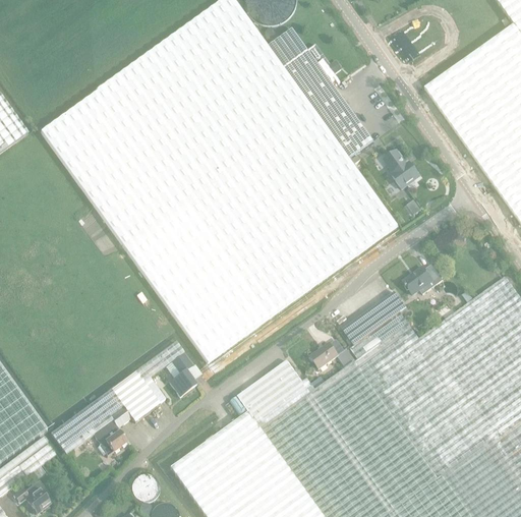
[(47,124),(40,130),(179,323),(207,361),(271,316),(398,224),(349,157),(269,45),(236,0),(221,0),(217,3),(216,3),(199,15),(185,25),(171,36),(170,36),(154,48),(137,60),(122,70),(106,81),(90,94),(73,106),(57,117),(47,124)]
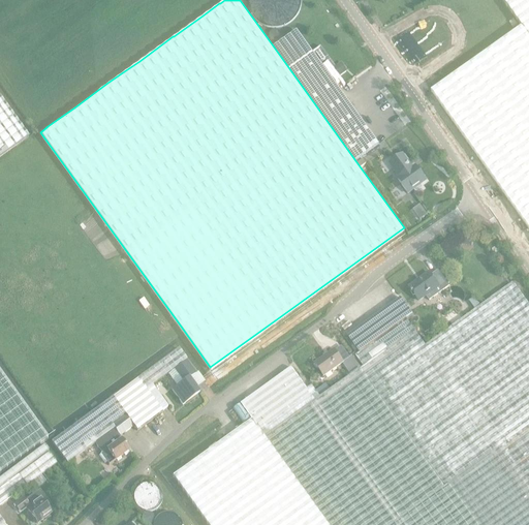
[(248,0),(248,3),(249,7),(251,11),(254,16),(258,19),(261,21),(266,23),(270,23),(275,23),(280,22),(284,20),(288,17),(291,13),(293,8),(296,4),(296,0),(248,0)]
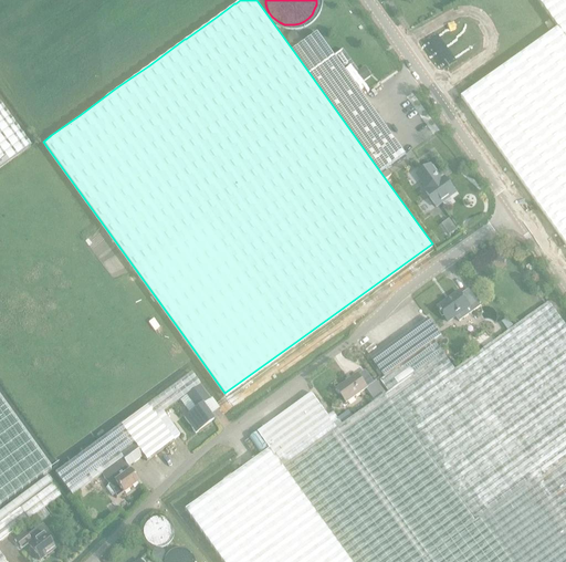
[(540,0),(558,25),(462,94),(565,241),(565,0),(540,0)]
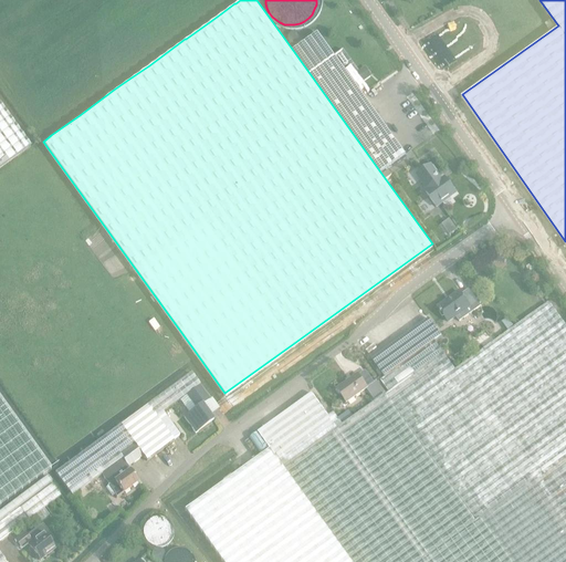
[(317,30),(292,49),(379,170),(406,152),(317,30)]
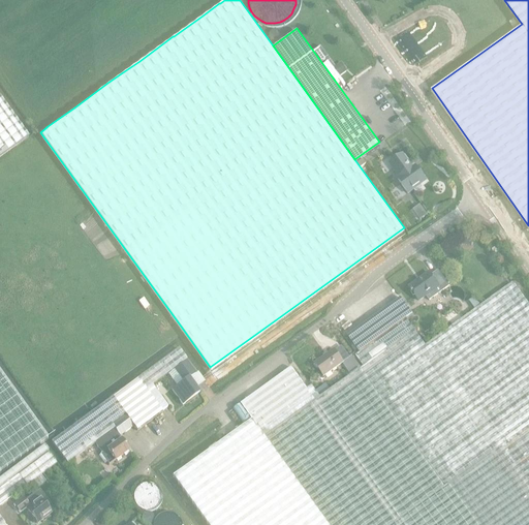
[(341,59),(334,64),(340,73),(347,67),(341,59)]
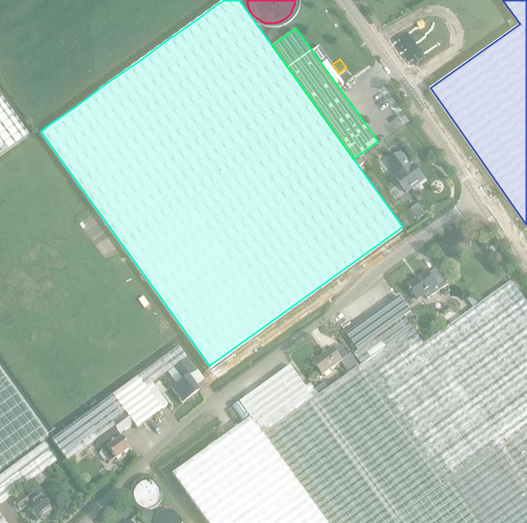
[(0,154),(29,134),(28,133),(23,126),(0,94),(0,154)]
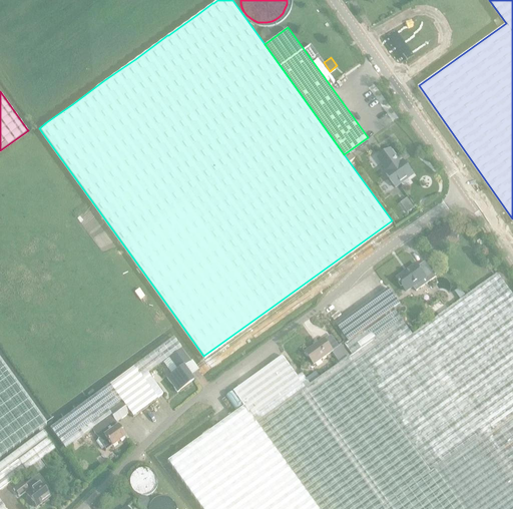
[(407,175),(413,171),(403,157),(399,160),(397,157),(397,156),(390,146),(377,155),(387,168),(385,170),(395,184),(401,180),(402,182),(404,182),(408,179),(409,177),(407,175)]
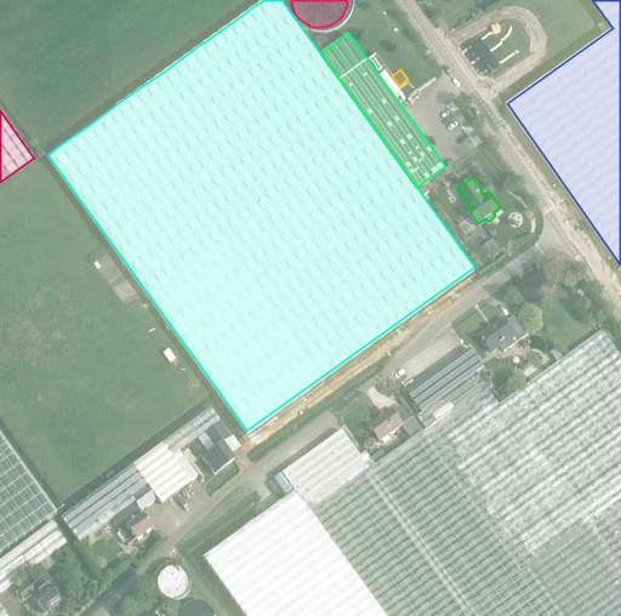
[(426,183),(420,187),(423,193),(429,188),(426,183)]
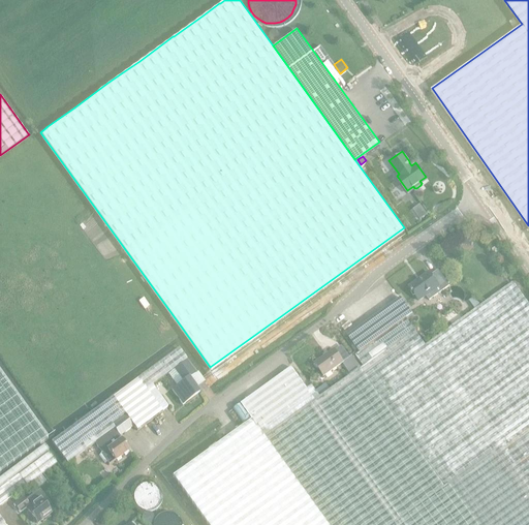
[(421,202),(413,207),(421,216),(427,211),(421,202)]
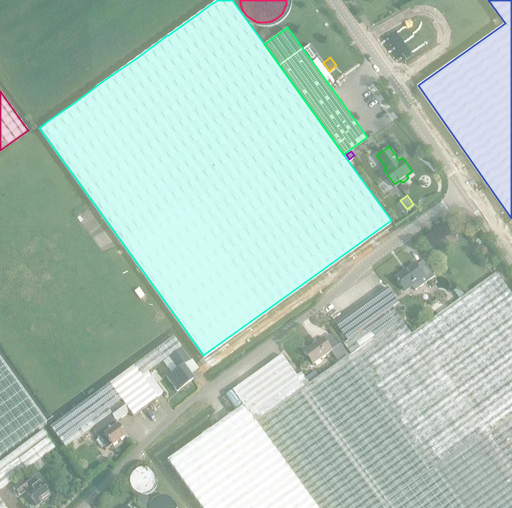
[(447,224),(446,234),(457,235),(457,225),(447,224)]
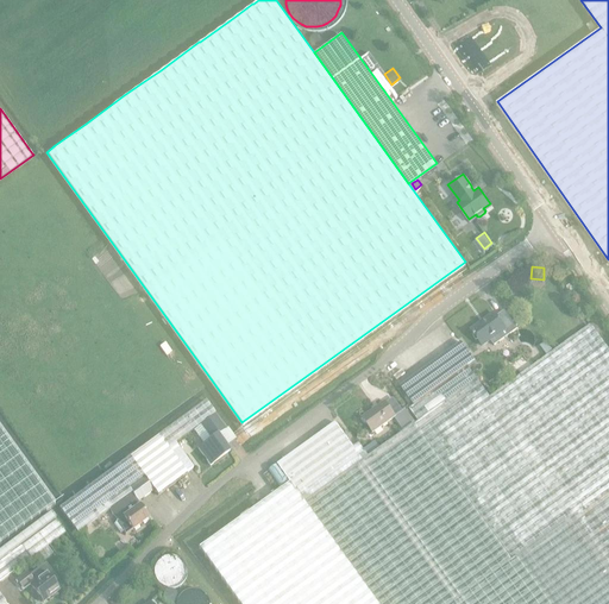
[(482,343),(490,337),(494,341),(518,325),(504,307),(496,313),(495,310),(481,320),(481,319),(470,326),(482,343)]
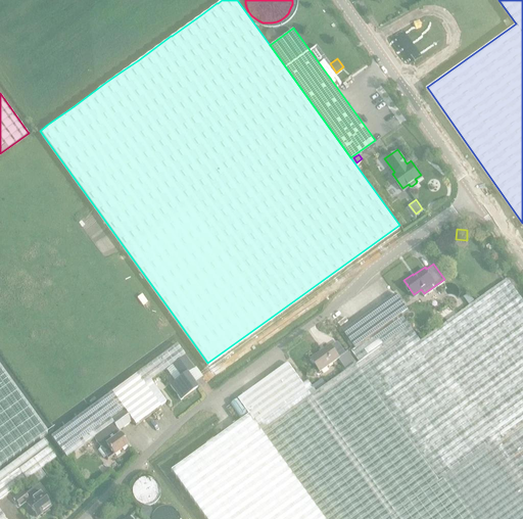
[(355,344),(350,347),(359,359),(358,360),(471,518),(522,518),(522,298),(507,277),(458,313),(448,319),(421,337),(402,312),(355,344)]
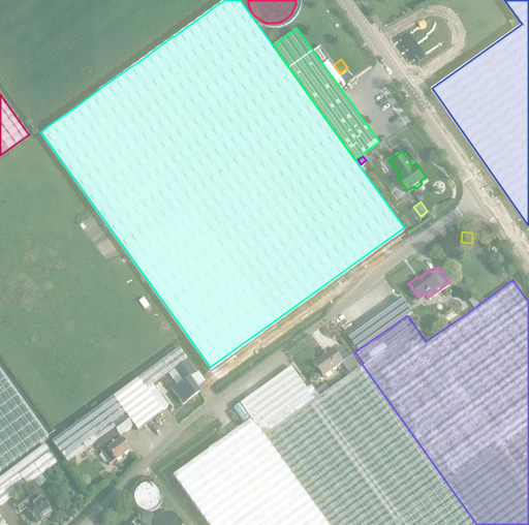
[(144,295),(138,298),(145,306),(150,303),(144,295)]
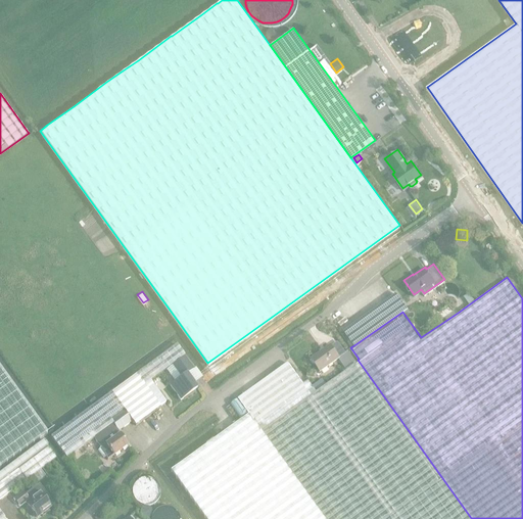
[(390,295),(344,329),(355,344),(402,312),(408,308),(395,291),(390,295)]
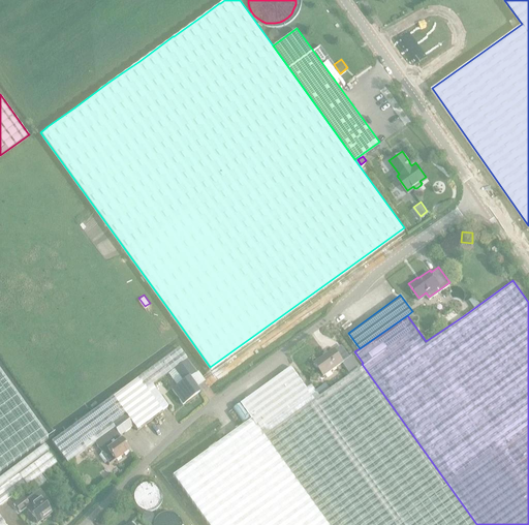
[(342,360),(343,359),(334,346),(315,359),(324,372),(342,360)]
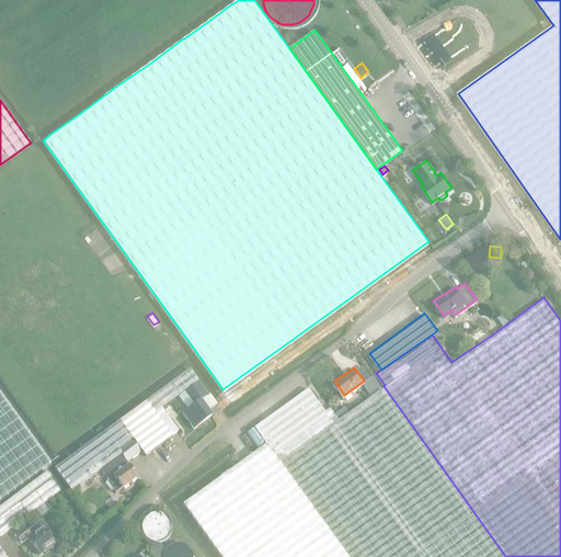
[(190,368),(148,400),(155,410),(156,410),(162,406),(185,389),(198,379),(190,368)]
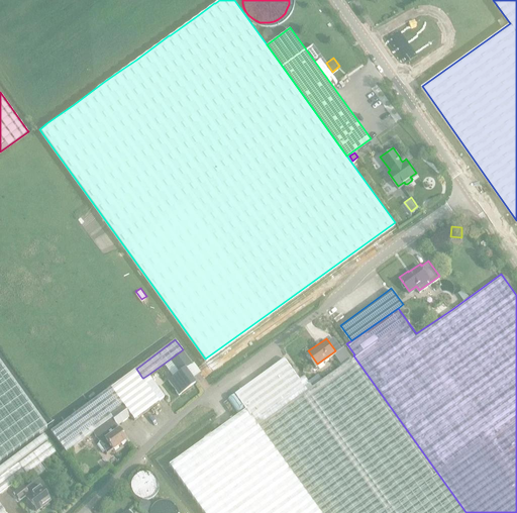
[(335,350),(334,351),(342,363),(351,356),(352,356),(346,347),(343,344),(341,345),(338,347),(335,350)]
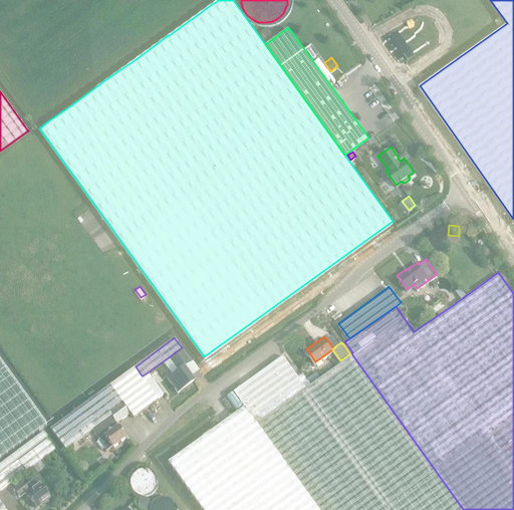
[(178,367),(168,375),(178,390),(194,377),(191,373),(184,364),(185,363),(190,359),(191,359),(182,347),(170,356),(178,367)]
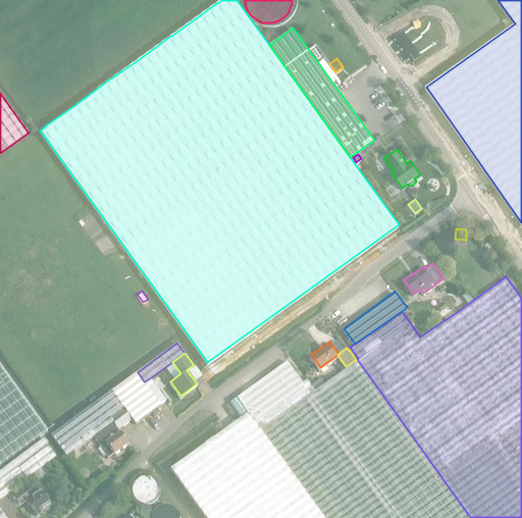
[(307,386),(257,422),(308,493),(325,517),(470,517),(357,359),(356,360),(355,360),(346,366),(344,368),(325,380),(315,389),(311,392),(307,386)]
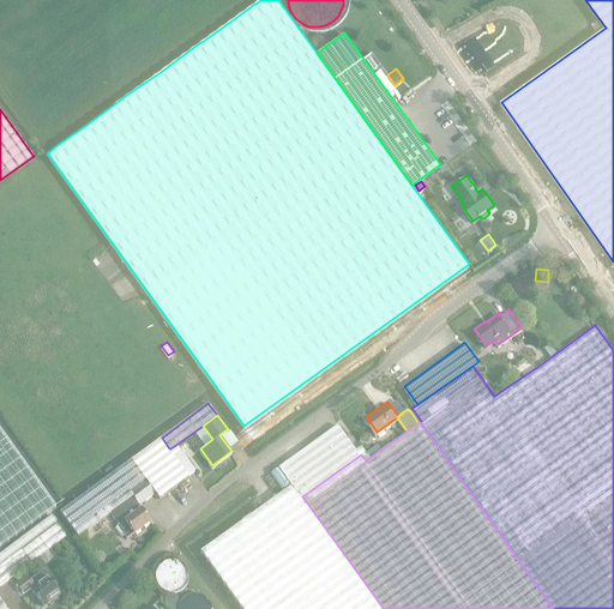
[(280,464),(294,484),(302,496),(361,454),(356,448),(338,423),(280,464)]
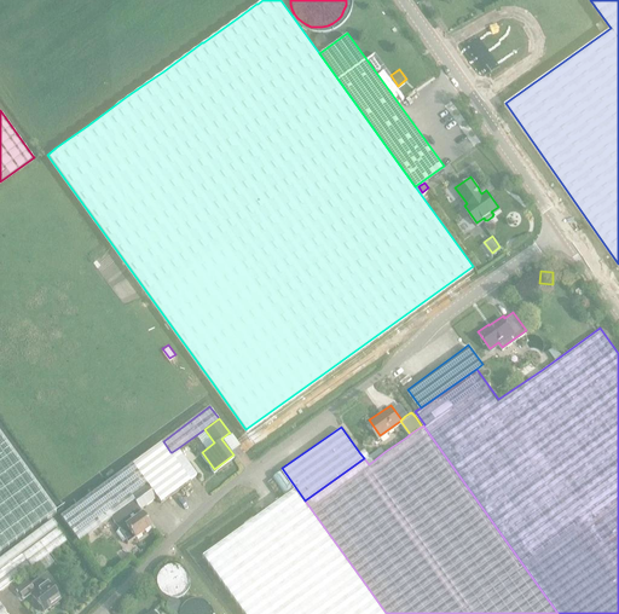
[(0,548),(48,514),(56,509),(0,432),(0,548)]
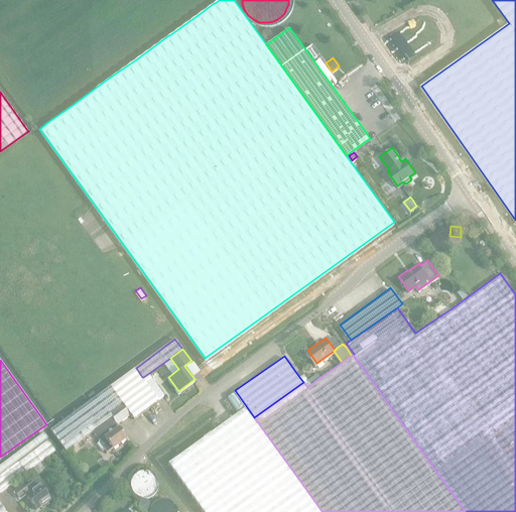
[(66,450),(92,429),(111,415),(116,421),(130,411),(133,417),(157,398),(143,377),(142,377),(136,368),(50,430),(66,450)]
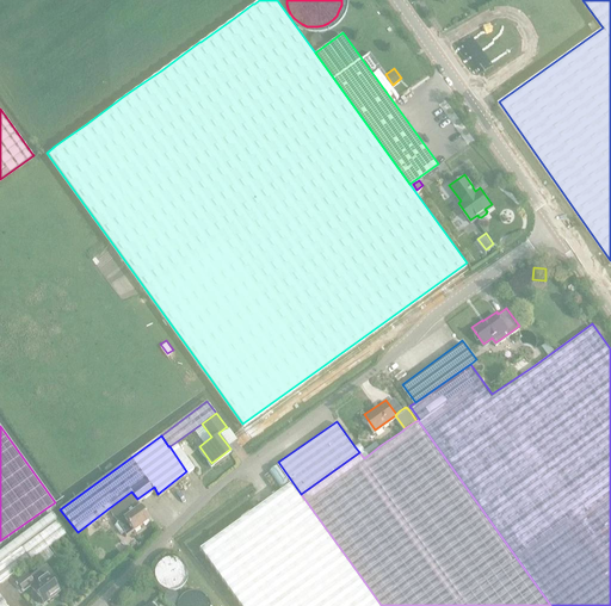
[(377,439),(364,449),(369,455),(381,445),(377,439)]
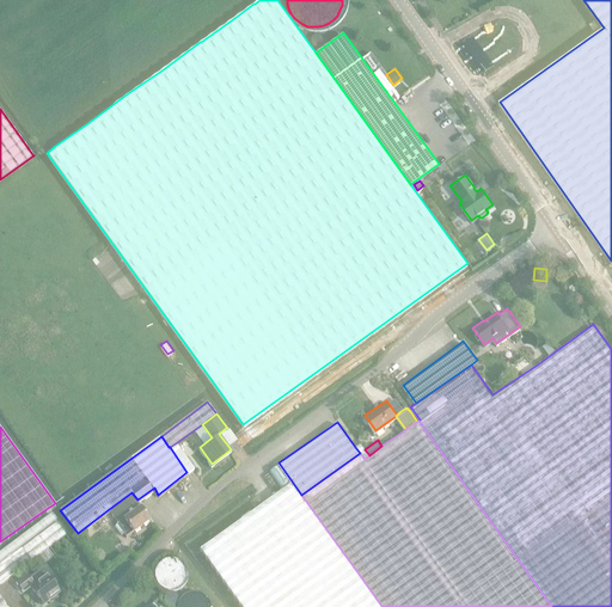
[(177,442),(170,447),(187,472),(194,466),(177,442)]
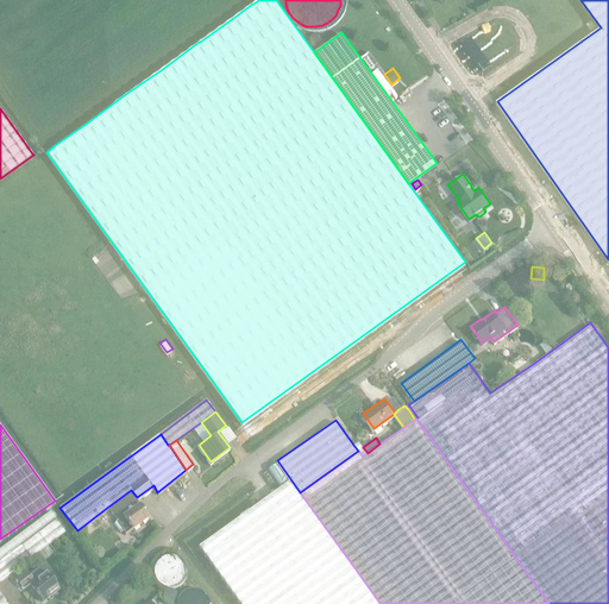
[(359,441),(353,445),(358,451),(363,457),(368,453),(363,447),(359,441)]
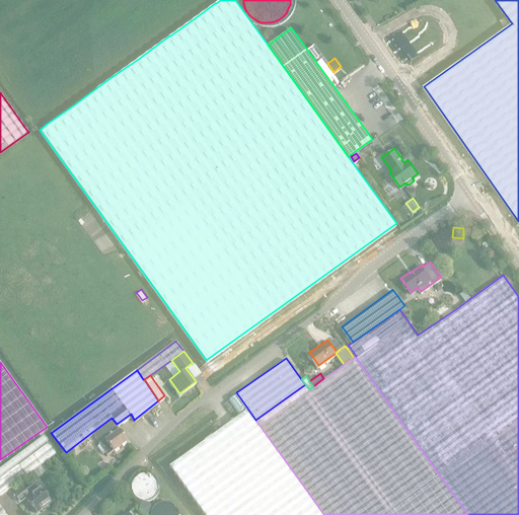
[(248,410),(171,463),(207,514),(323,514),(306,490),(255,420),(248,410)]
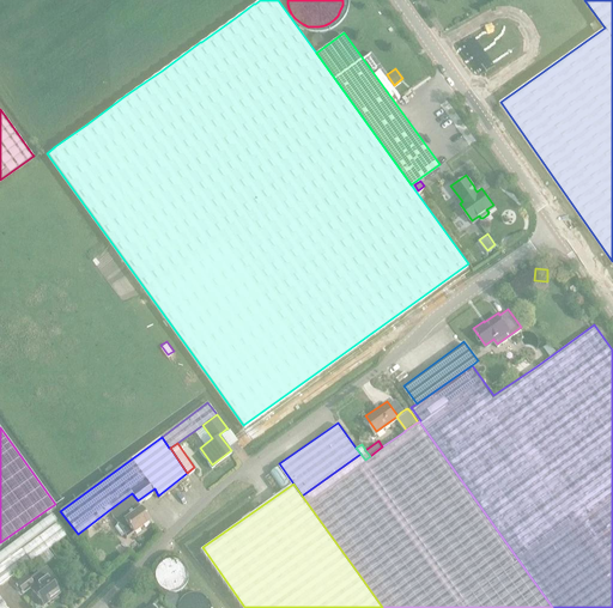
[(150,517),(138,500),(132,493),(109,510),(117,521),(116,522),(126,535),(150,517)]
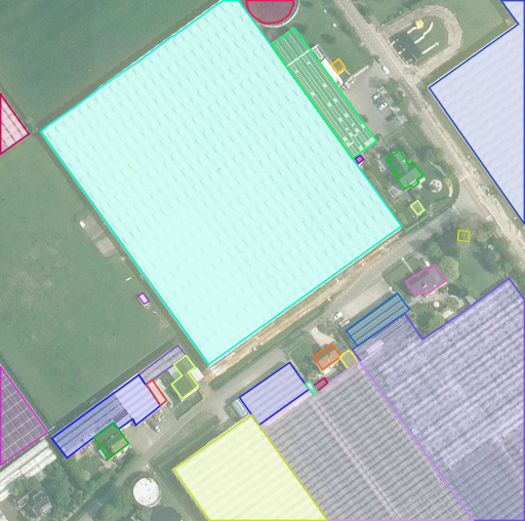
[(44,442),(0,474),(0,520),(5,518),(0,511),(0,497),(10,491),(26,480),(26,479),(33,474),(38,481),(46,475),(41,468),(55,456),(44,442)]
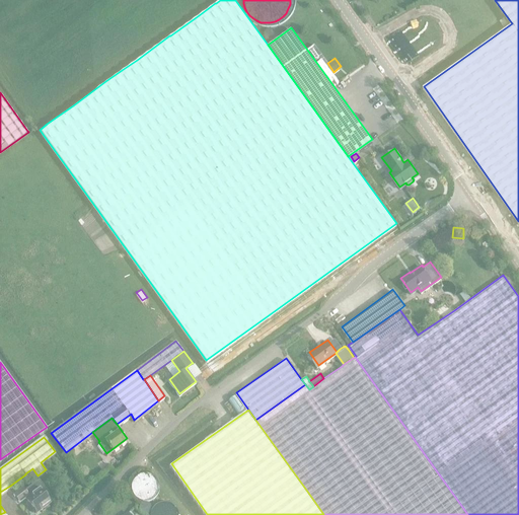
[(23,485),(13,492),(19,500),(25,496),(36,510),(50,500),(45,492),(48,489),(39,476),(25,487),(23,485)]
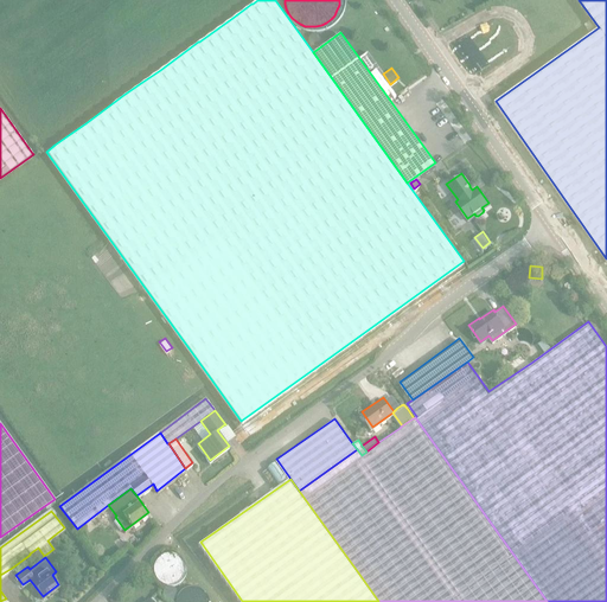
[(178,601),(211,601),(202,586),(195,590),(191,584),(174,595),(178,601)]
